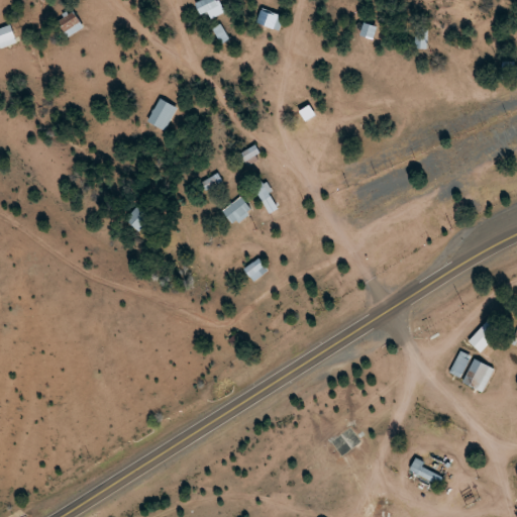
[(200,14),(218,7),(214,0),(200,0),(195,2),(200,14)]
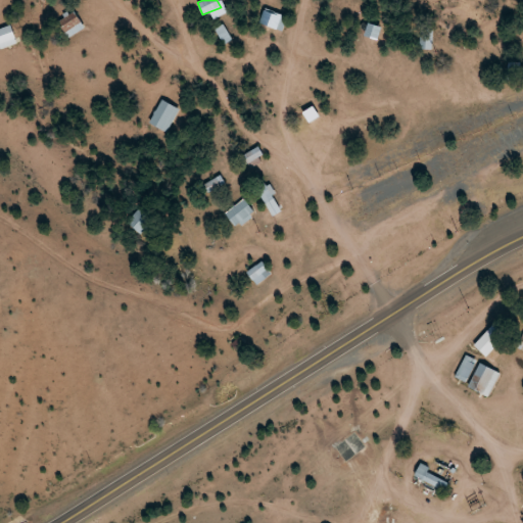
[(381,28),(369,24),(365,35),(377,39),(381,28)]
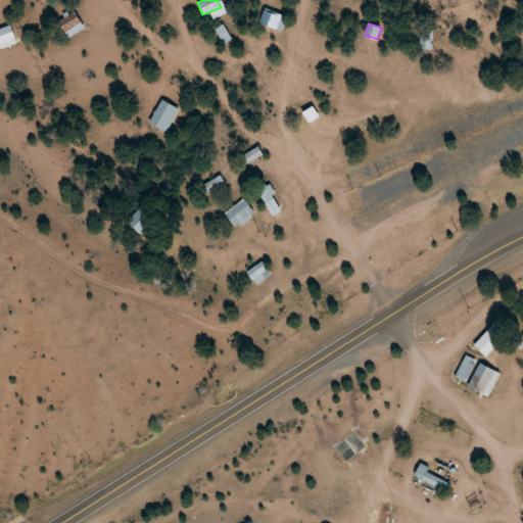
[(0,49),(0,50),(18,44),(11,25),(0,29),(0,49)]
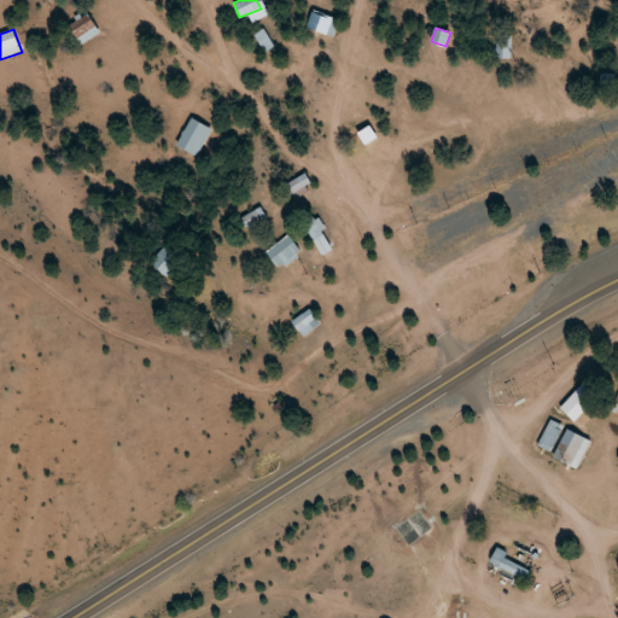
[(497,57),(511,58),(512,35),(499,34),(497,57)]
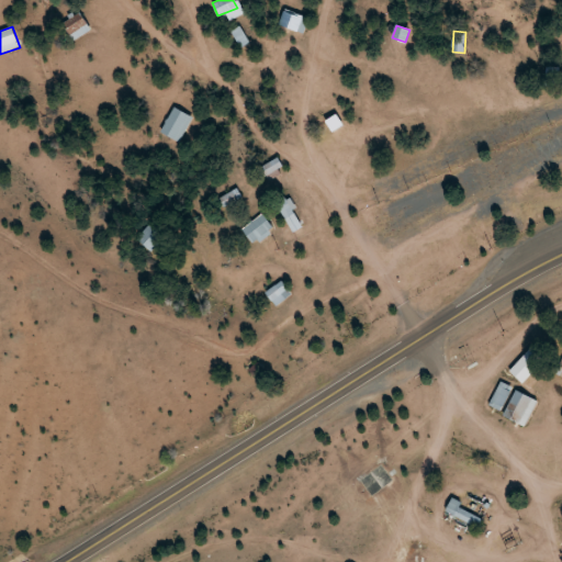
[(193,116),(173,107),(160,132),(179,142),(193,116)]
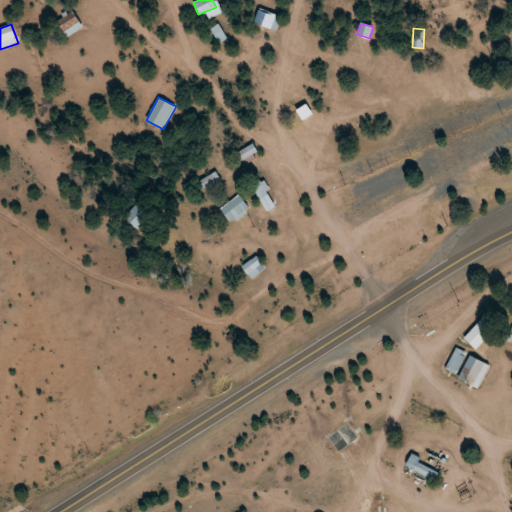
[(243,162),(258,153),(252,144),(238,152),(243,162)]
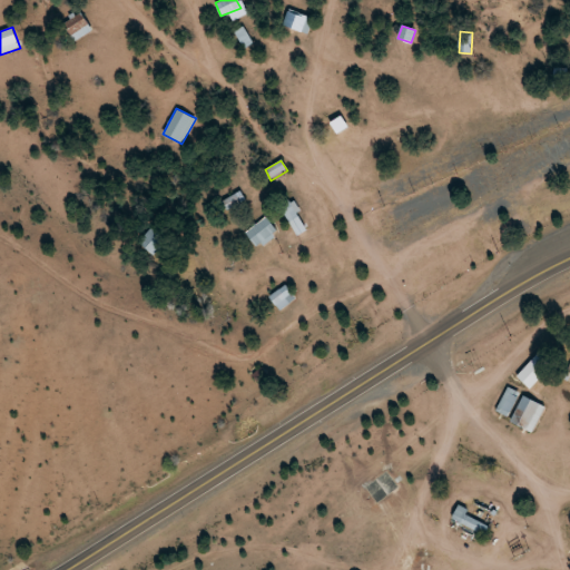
[(239,224),(247,216),(241,209),(248,203),(237,190),(222,206),(239,224)]
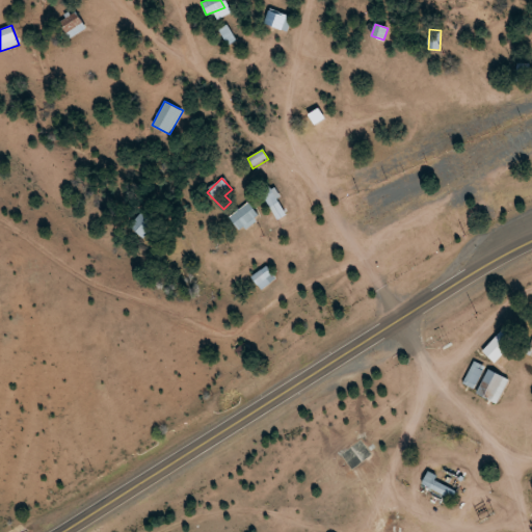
[(265,193),(268,205),(278,203),(275,190),(265,193)]
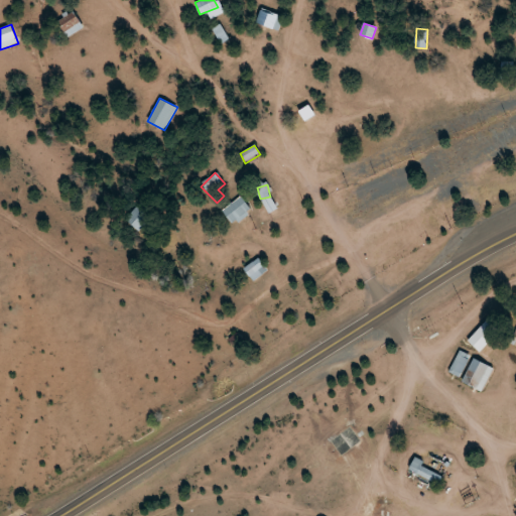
[(233,226),(252,213),(242,197),(222,210),(233,226)]
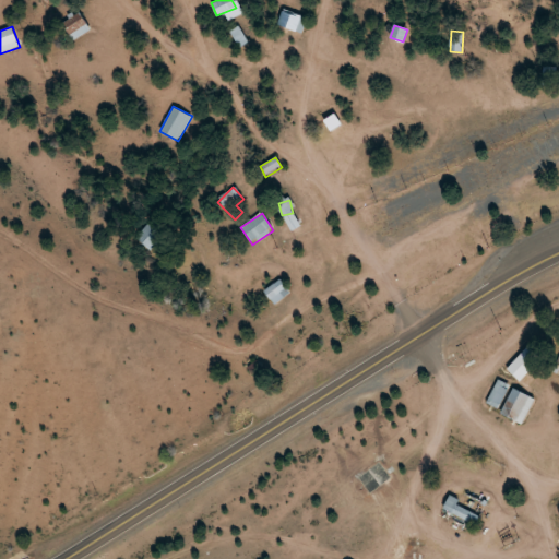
[(137,238),(151,249),(162,236),(149,224),(137,238)]
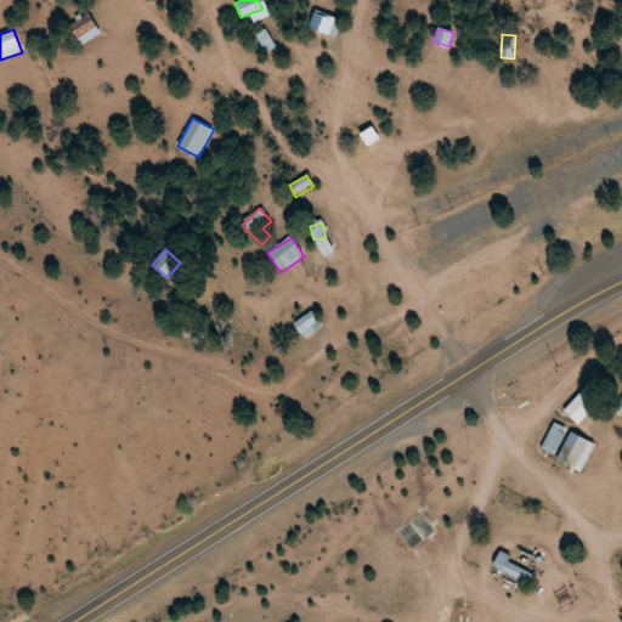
[(294,323),(305,339),(322,327),(311,311),(294,323)]
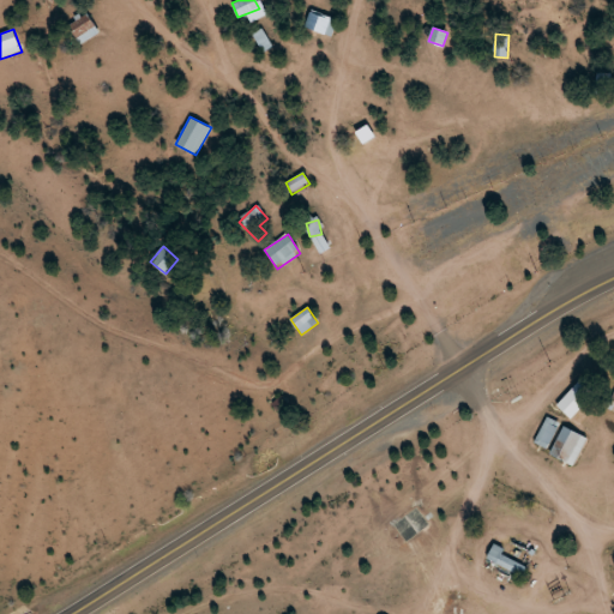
[(597,390),(583,377),(557,405),(571,419),(597,390)]
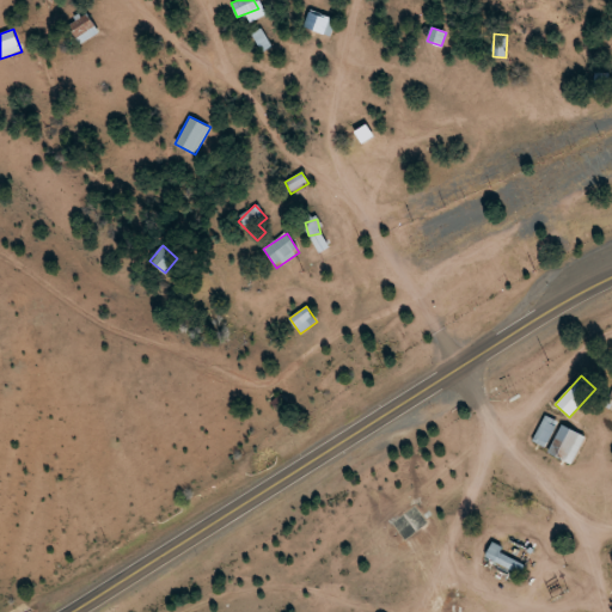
[(560,422),(545,415),(531,441),(545,448),(560,422)]
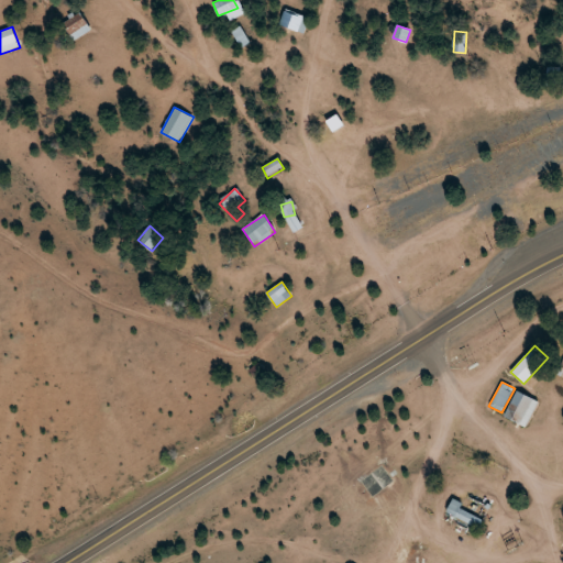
[(539,403),(516,390),(503,416),(526,428),(539,403)]
